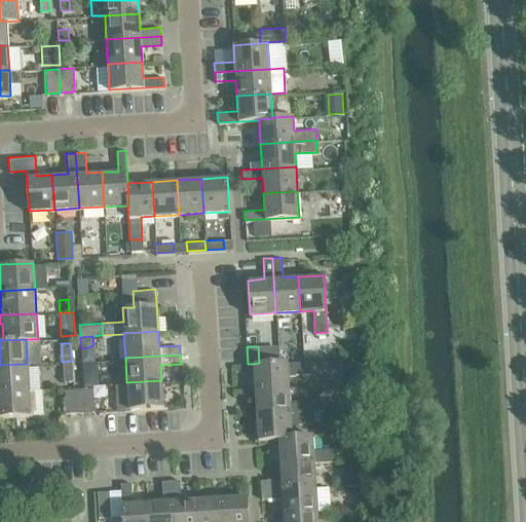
[(97,360),(82,361),(83,384),(99,384),(97,360)]
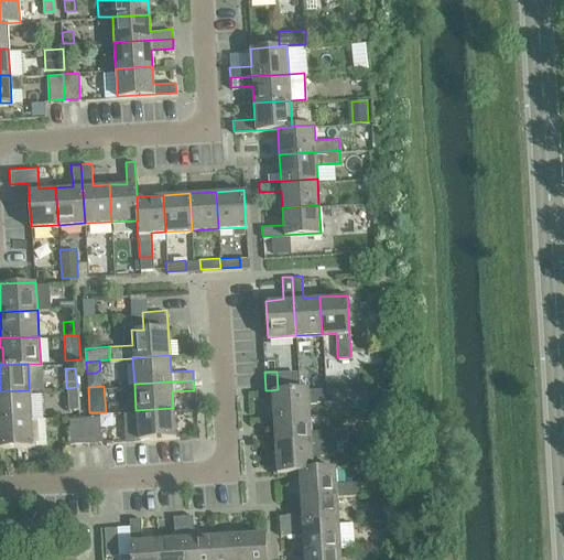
[(271,390),(272,418),(310,416),(308,401),(333,399),(332,386),(326,387),(320,387),(278,389),(271,390)]
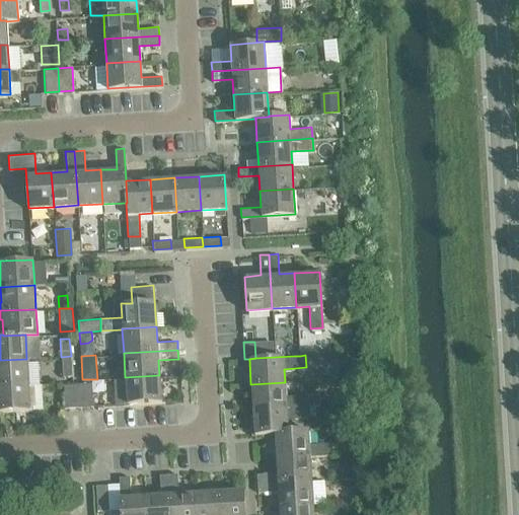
[(71,356),(61,357),(63,375),(72,375),(71,356)]
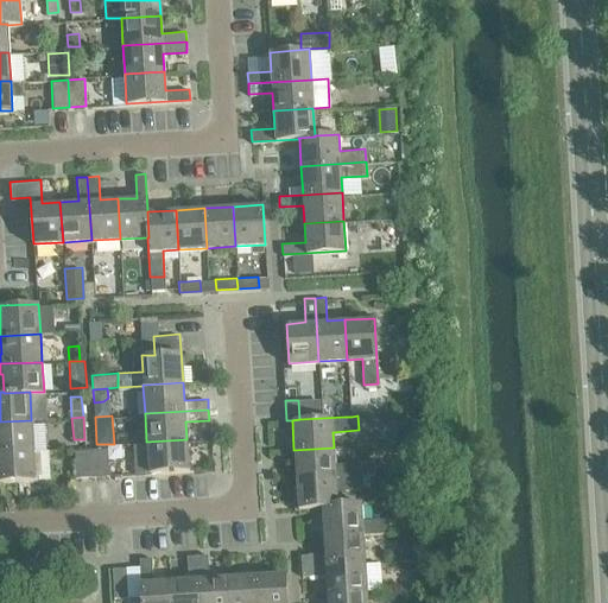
[(0,421),(0,450),(33,449),(31,420),(0,421)]
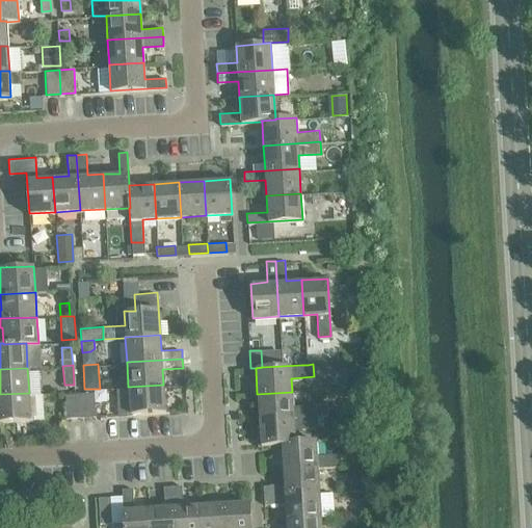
[(362,376),(349,377),(350,388),(363,387),(362,376)]
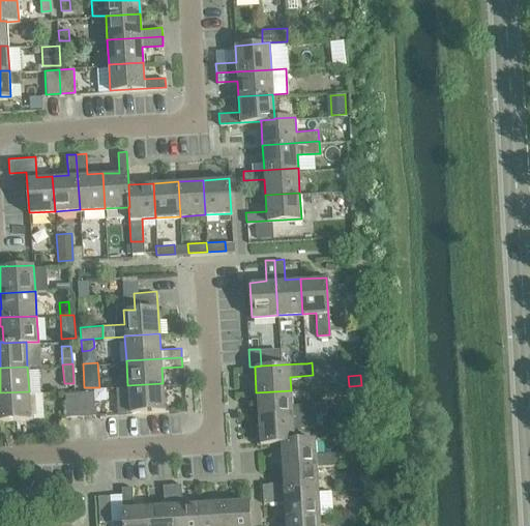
[(163,383),(127,385),(129,411),(164,409),(163,383)]
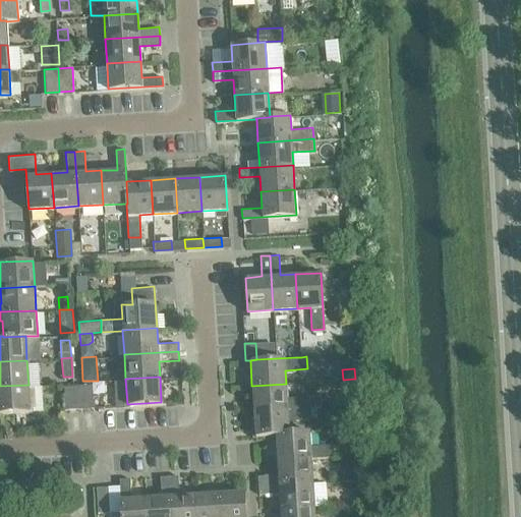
[(92,383),(77,384),(78,407),(93,406),(92,383)]
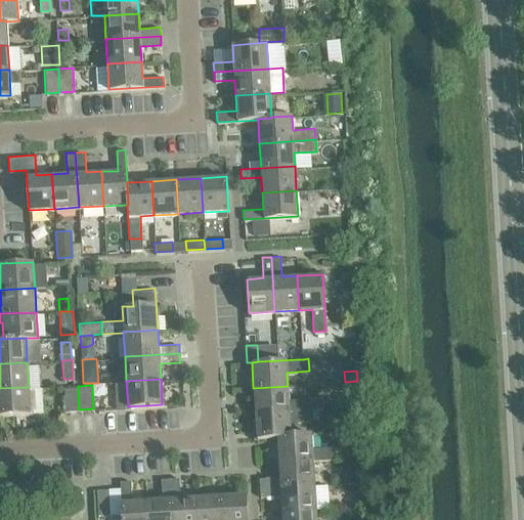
[(79,409),(78,386),(63,387),(64,410),(79,409)]
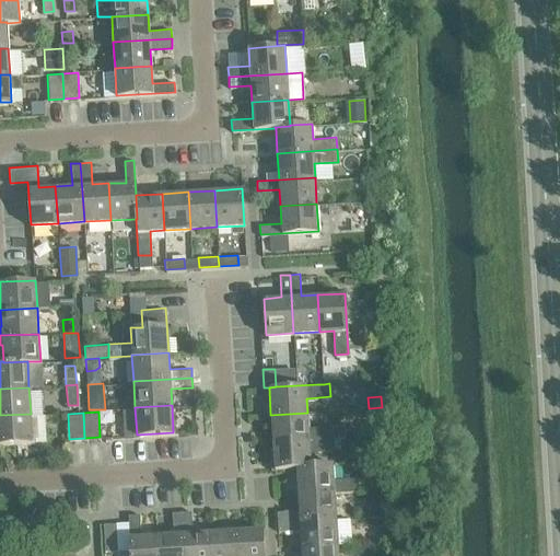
[(270,415),(272,441),(333,437),(331,425),(308,427),(307,413),(270,415)]
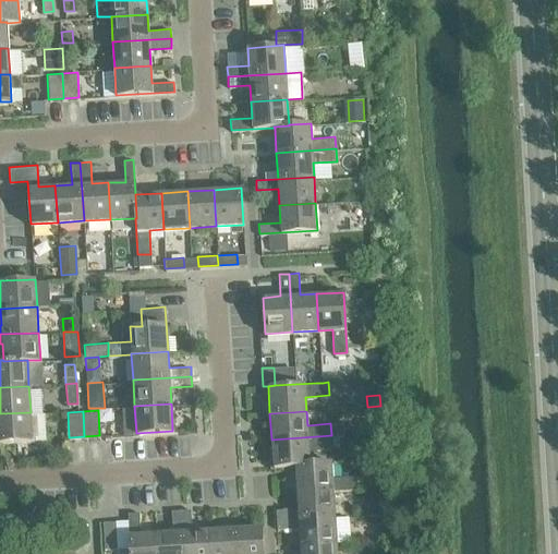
[(31,412),(0,413),(0,441),(32,440),(31,412)]
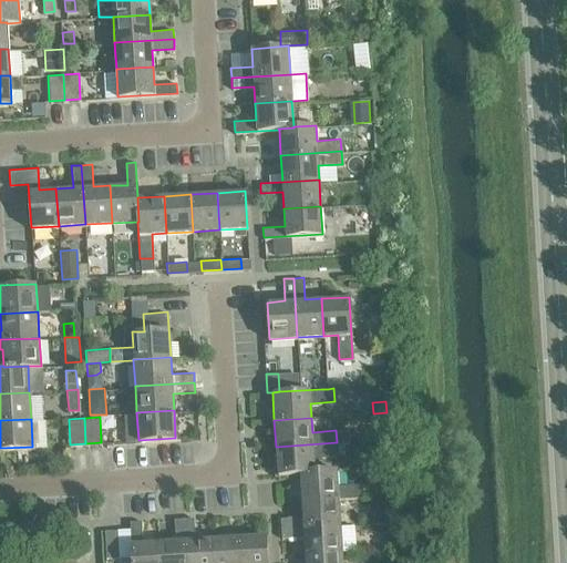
[(348,430),(336,430),(337,442),(349,442),(348,430)]
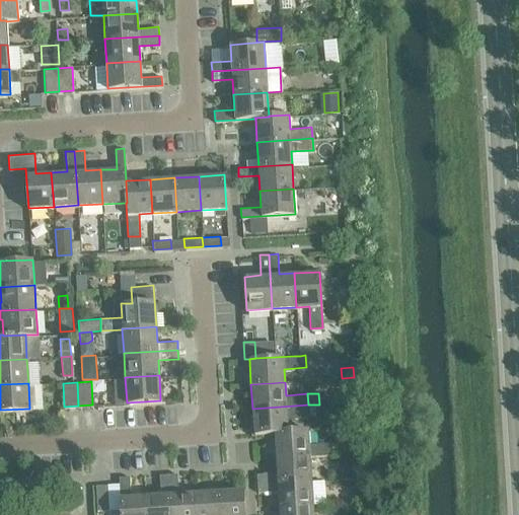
[(253,434),(274,432),(288,431),(288,430),(287,418),(309,416),(308,405),(252,409),(253,434)]
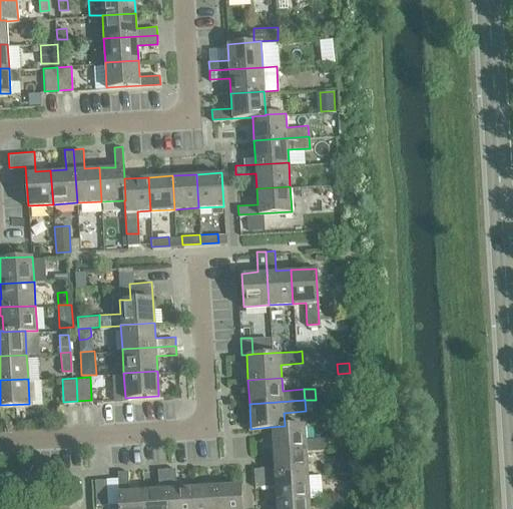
[(271,427),(273,451),(306,449),(306,450),(328,448),(327,436),(306,438),(305,424),(285,425),(285,426),(271,427)]
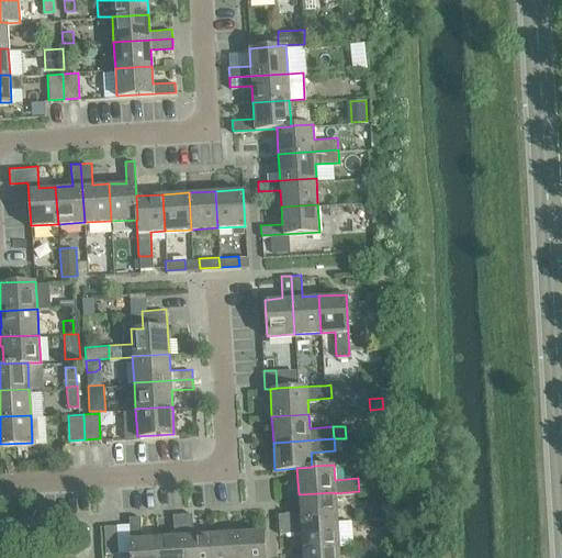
[(278,512),(278,522),(337,519),(335,493),(335,492),(299,494),(300,511),(278,512)]
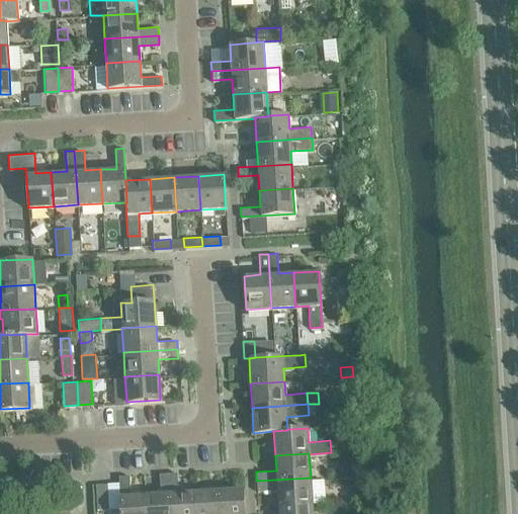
[(355,469),(339,470),(340,478),(355,477),(355,469)]
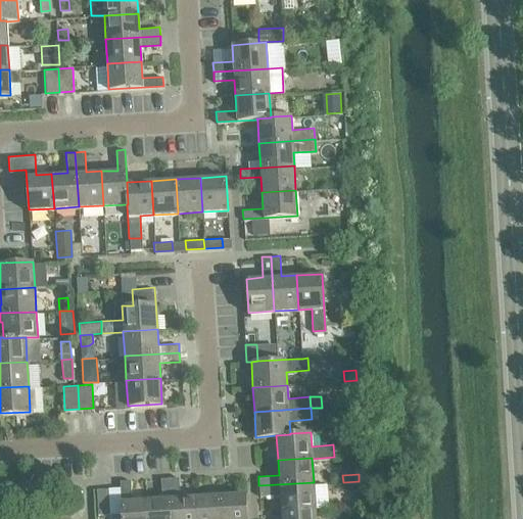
[(160,498),(146,499),(146,518),(171,518),(169,476),(159,477),(160,498)]
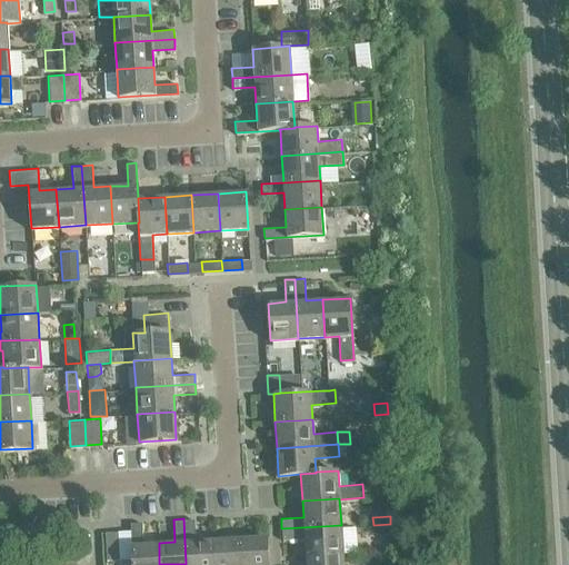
[(193,518),(183,518),(186,564),(212,564),(211,539),(195,541),(193,518)]
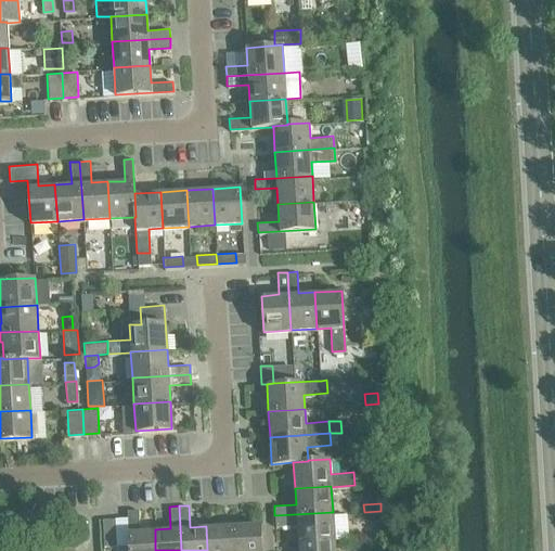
[(155,550),(155,529),(139,530),(137,509),(126,509),(127,516),(128,543),(128,550),(155,550)]
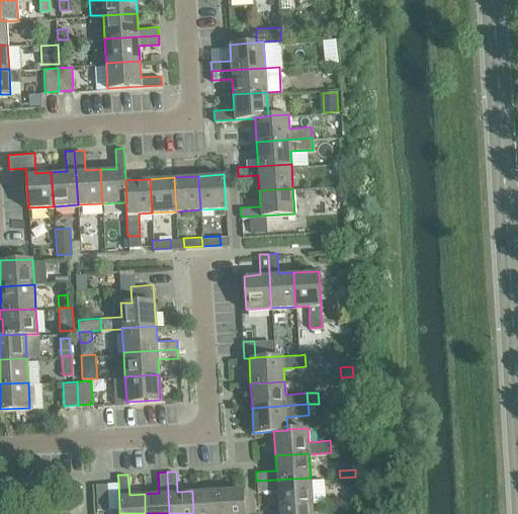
[(277,489),(278,504),(312,502),(311,478),(256,481),(257,490),(277,489)]
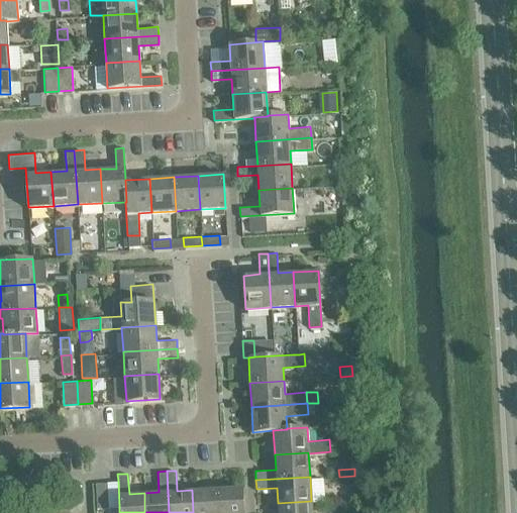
[(118,481),(107,482),(108,507),(119,506),(118,481)]
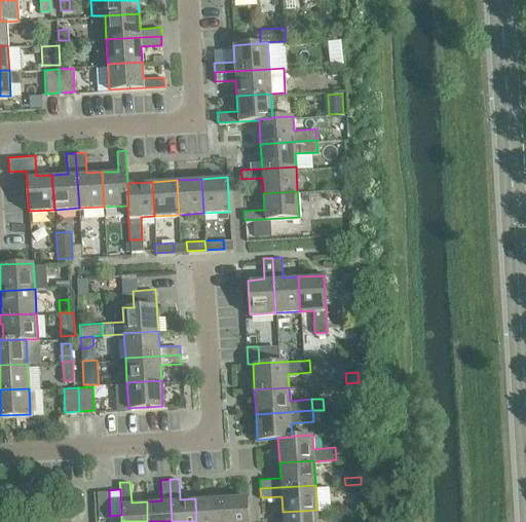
[(97,491),(98,517),(110,516),(109,490),(97,491)]
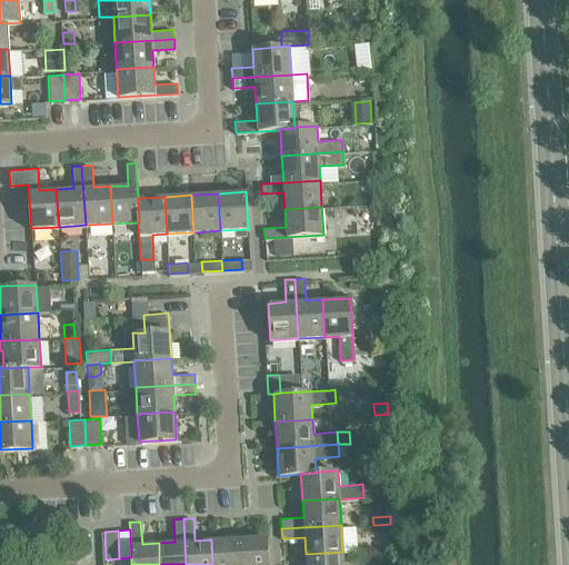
[(267,564),(266,536),(238,538),(239,564),(267,564)]
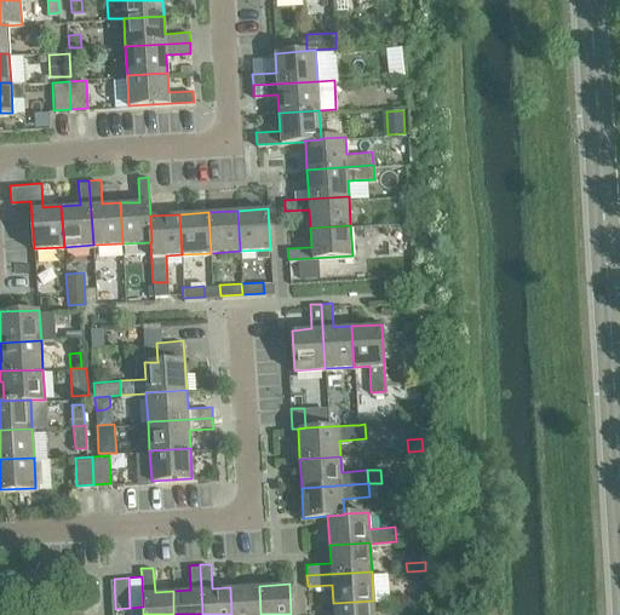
[(260,614),(259,586),(230,587),(231,614),(260,614)]
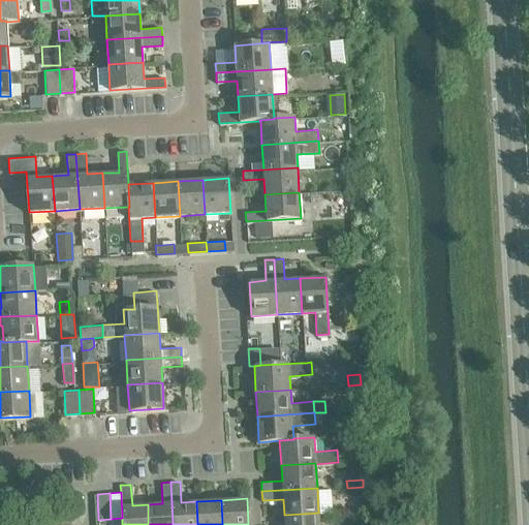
[(319,524),(318,513),(284,515),(284,524),(319,524)]
